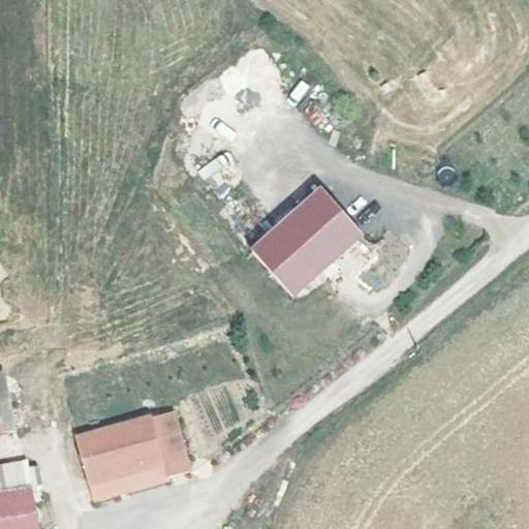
[(199,168),(212,188),(239,170),(226,152),(199,168)]
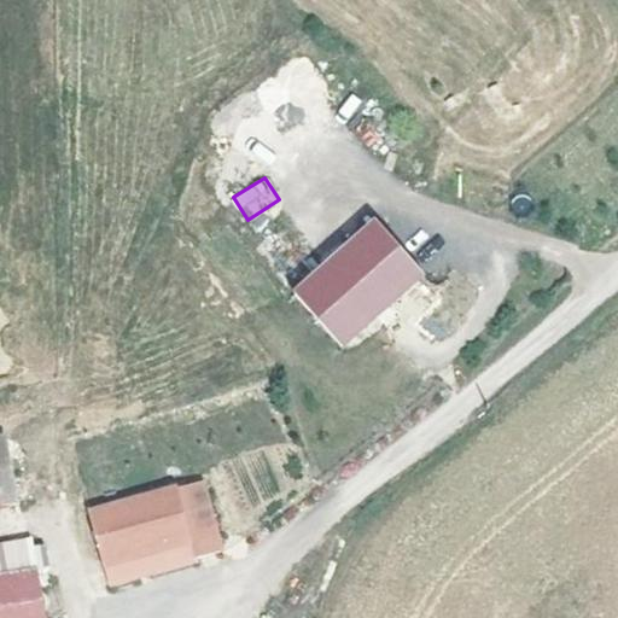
[(292,292),(342,347),(424,274),(374,219),(292,292)]
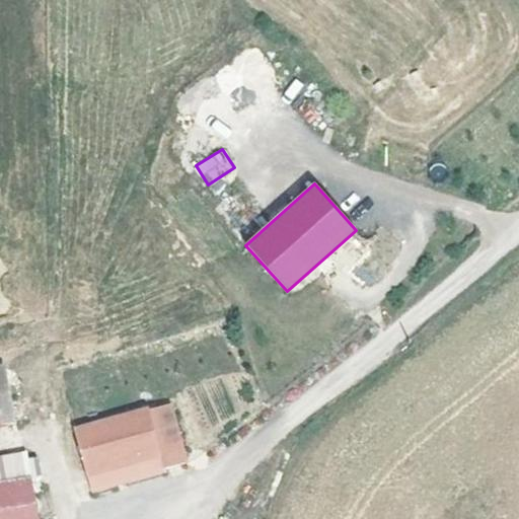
[(89,431),(100,470),(163,453),(166,465),(186,459),(171,409),(89,431)]
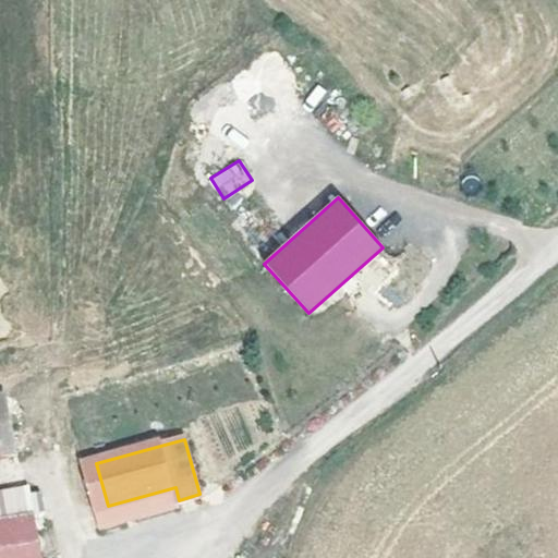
[(111,519),(179,500),(176,487),(108,506),(111,519)]
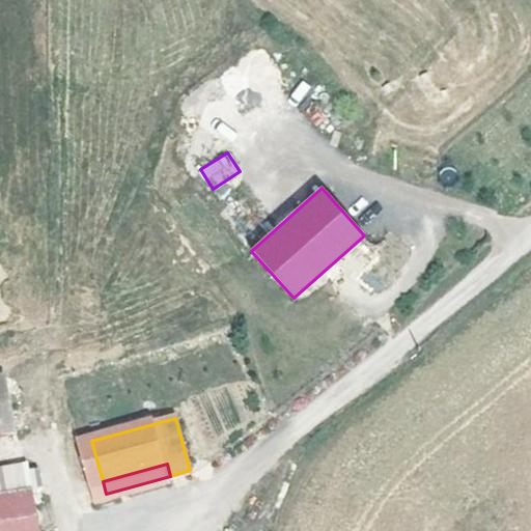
[(0,501),(0,530),(30,530),(25,498),(0,501)]
